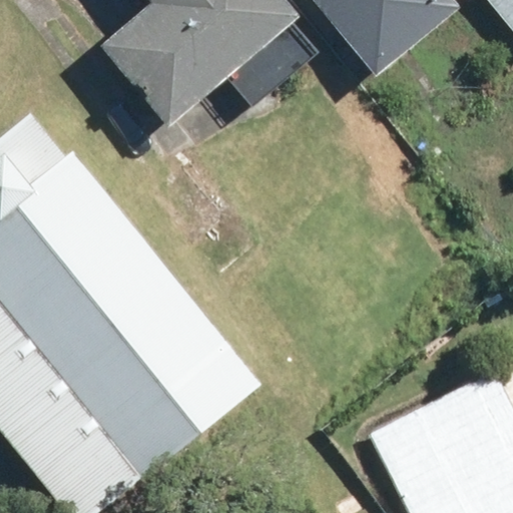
[(103,51),(170,129),(226,81),(251,110),(307,62),(283,35),(302,18),(287,0),(149,0),(155,6),(135,23),(103,51)]
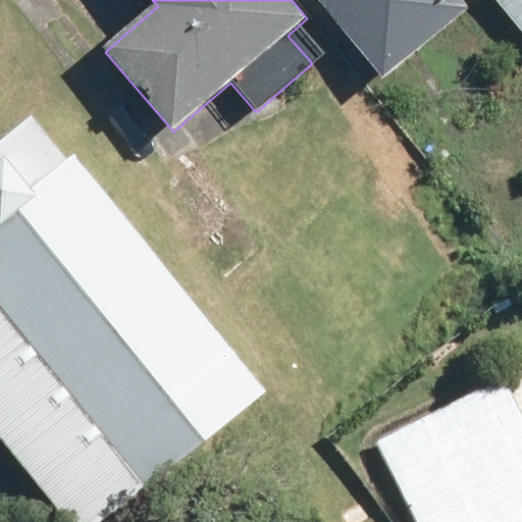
[(466,0),(315,0),(384,83),(473,7),(466,0)]
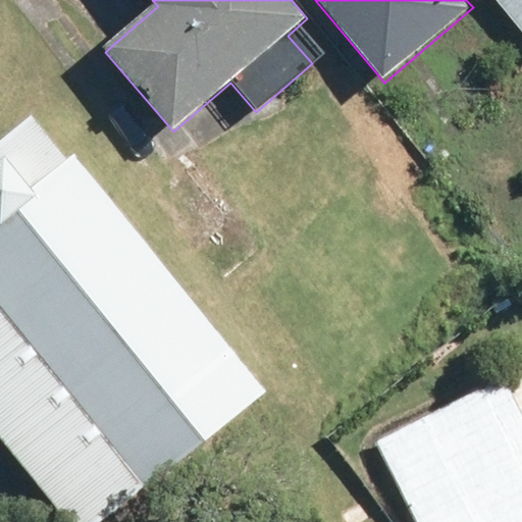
[(521,0),(498,0),(521,30),(521,0)]
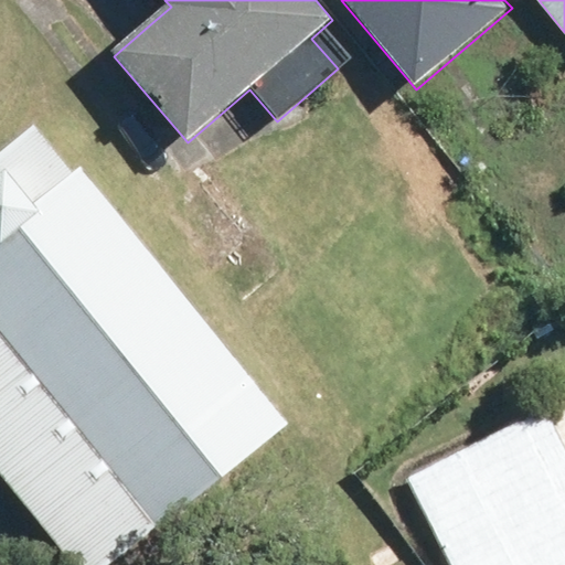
[(75,173),(36,124),(0,153),(0,171),(2,174),(0,176),(0,462),(85,564),(121,564),(288,424),(119,215),(82,168),(75,173)]
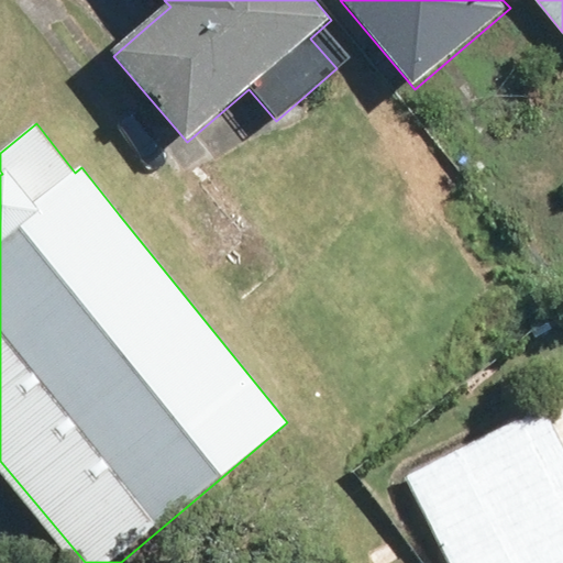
[(562,562),(562,433),(547,403),(401,476),(445,562),(562,562)]
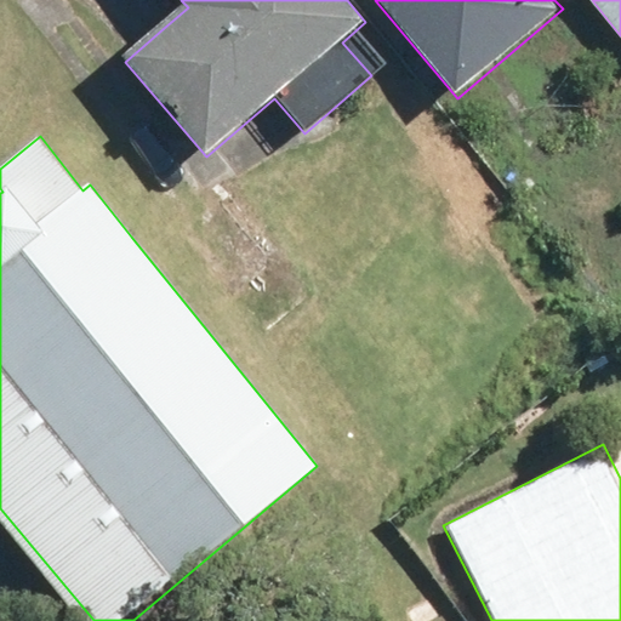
All buildings are outlined.
